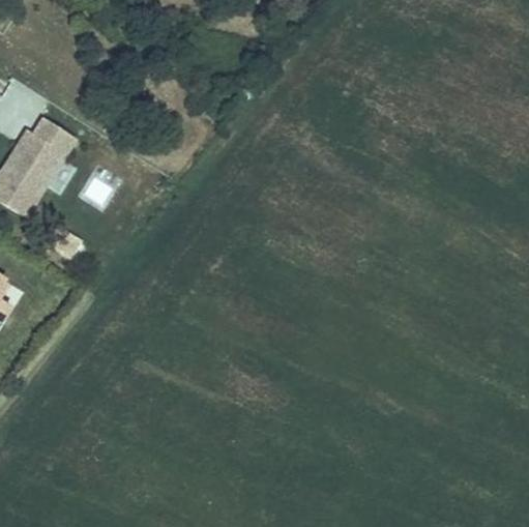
[(0,198),(26,214),(76,137),(42,116),(32,132),(35,135),(31,142),(27,140),(11,165),(5,160),(0,169),(0,198)]
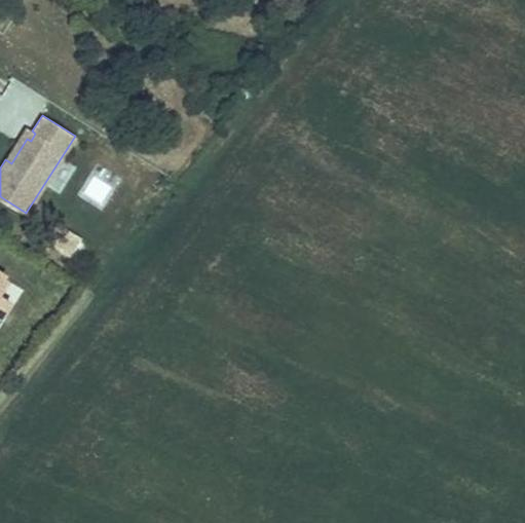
[(11,163),(27,139),(31,141),(35,134),(32,131),(26,127),(5,159),(11,163)]
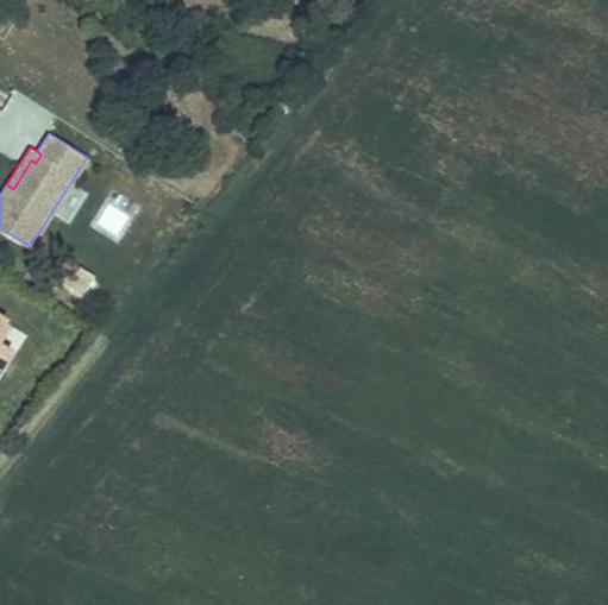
[(118,235),(135,203),(110,191),(94,224),(118,235)]
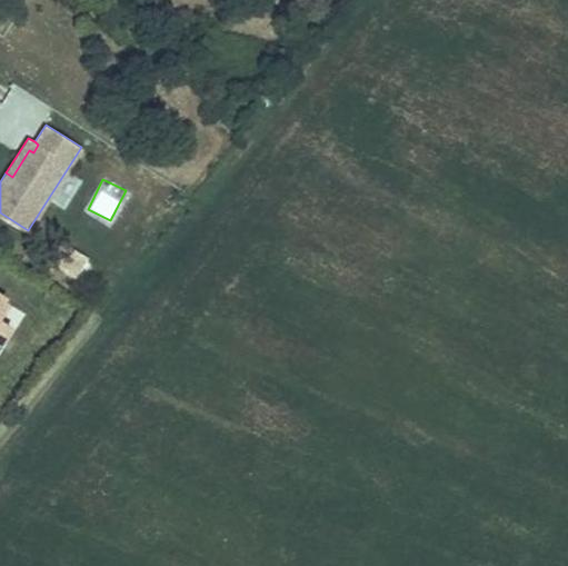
[(87,258),(60,240),(50,257),(76,274),(87,258)]
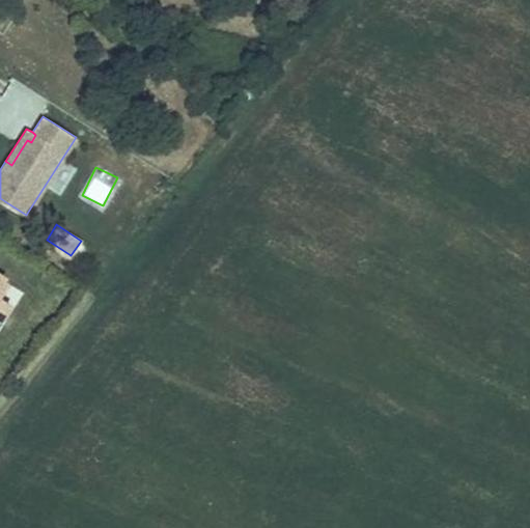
[(8,285),(0,280),(0,299),(8,285)]
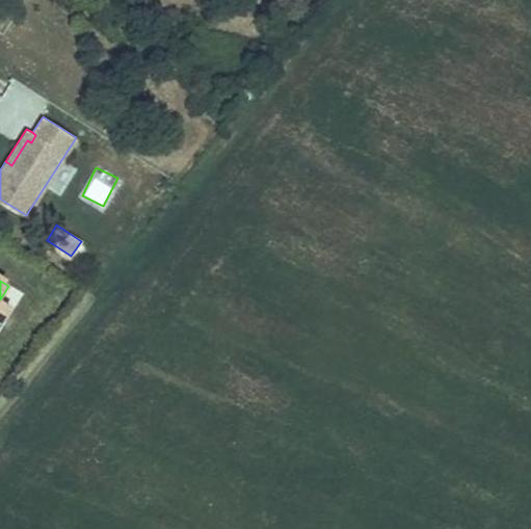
[(0,324),(12,307),(0,299),(0,324)]
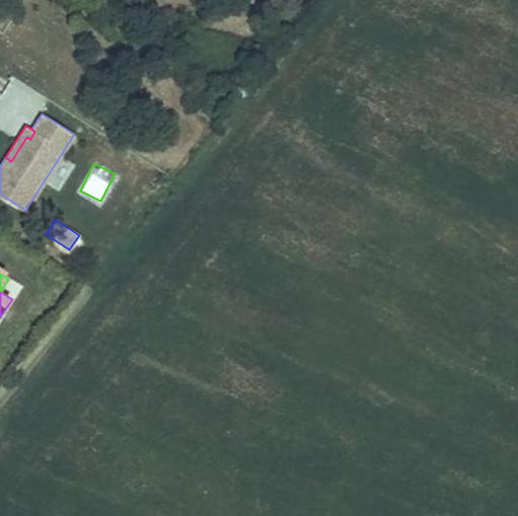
All buildings are outlined.
